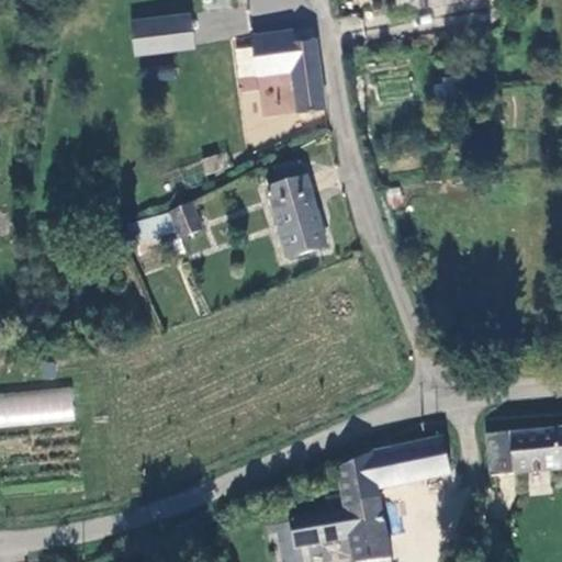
[(172,53),(195,49),(189,17),(167,21),(172,53)]
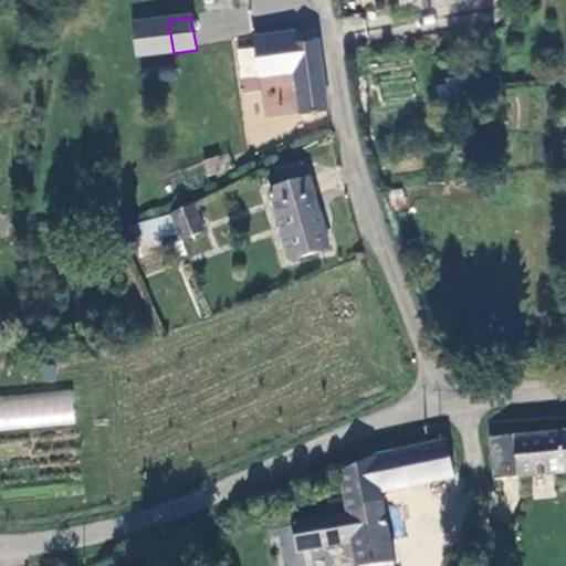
[(137,60),(174,53),(168,21),(130,28),(137,60)]
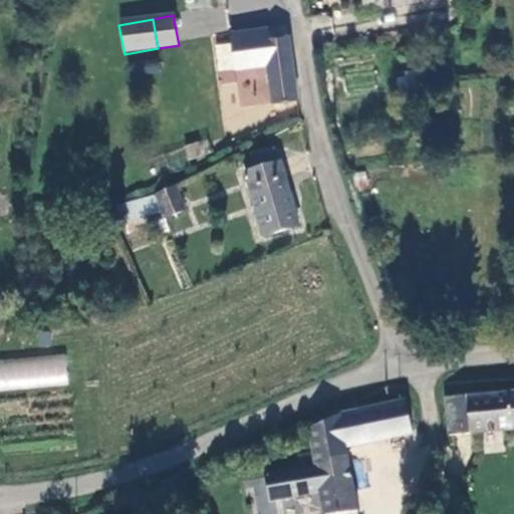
[(269,60),(277,99),(300,94),(288,30),(269,34),(267,25),(229,32),(236,67),(269,60)]
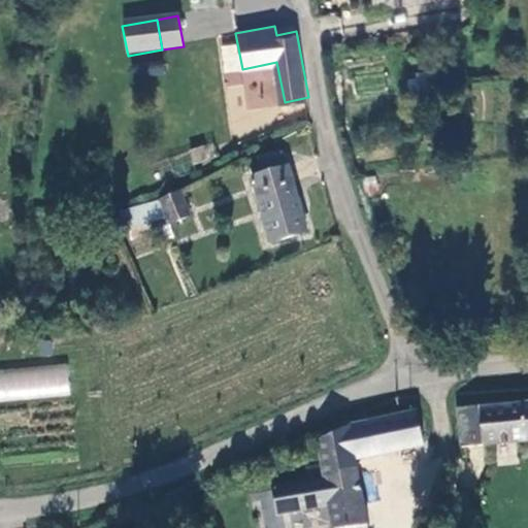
[(211,146),(192,146),(191,162),(211,162),(211,146)]
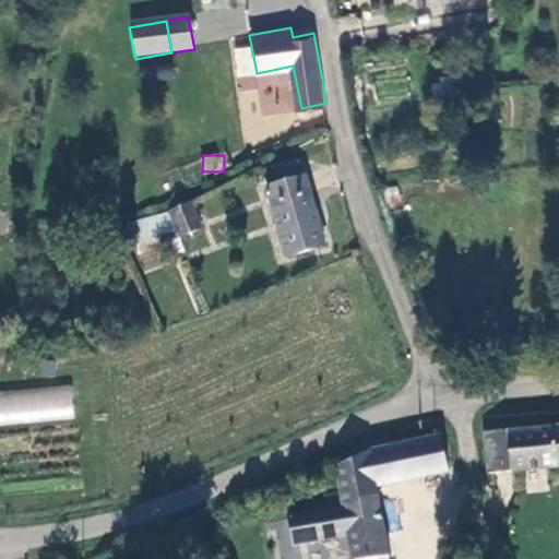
[(330,239),(308,170),(269,181),(289,251),(330,239)]
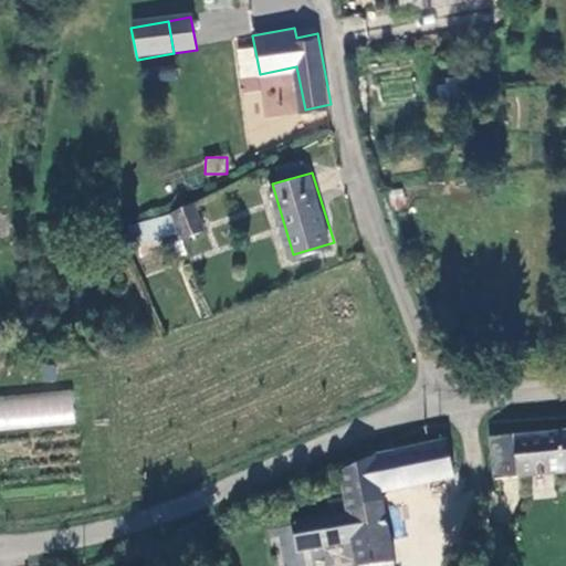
[(167,210),(175,237),(198,231),(188,201),(167,210)]
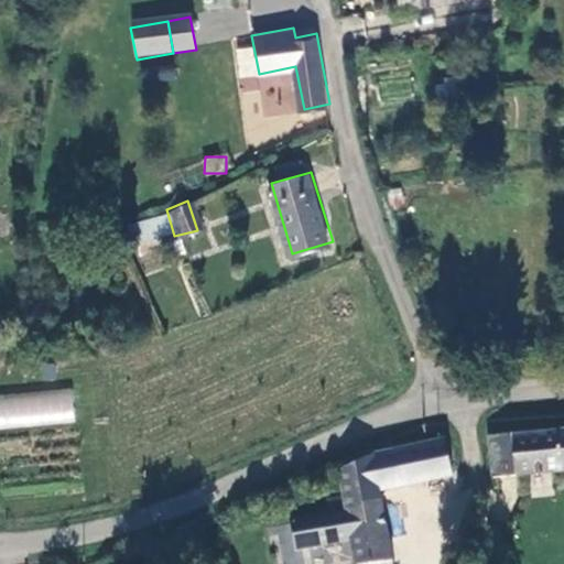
[(139,242),(174,236),(166,209),(115,214),(120,232),(137,230),(139,242)]
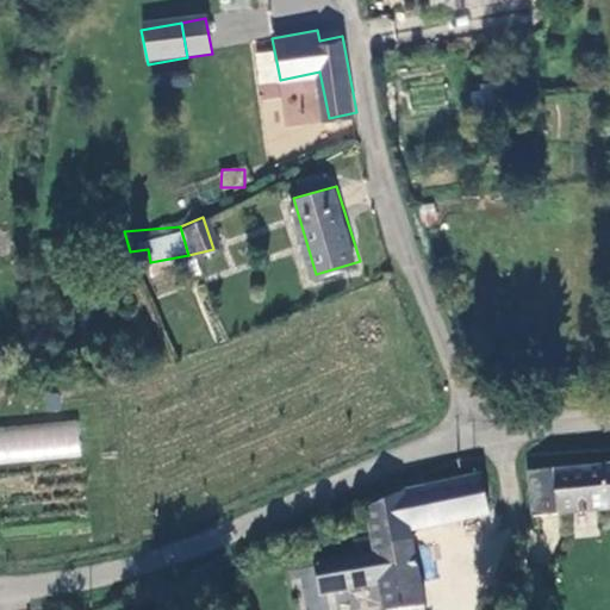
[(0,428),(0,464),(81,454),(78,418),(0,428)]
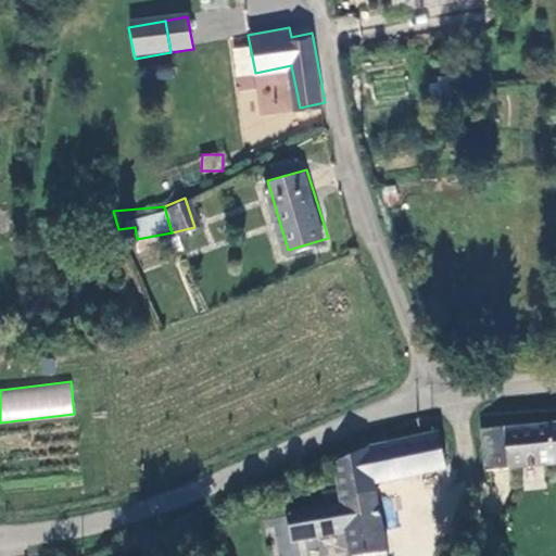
[(504,426),(482,428),(485,468),(555,458),(555,421),(505,428),(504,426)]
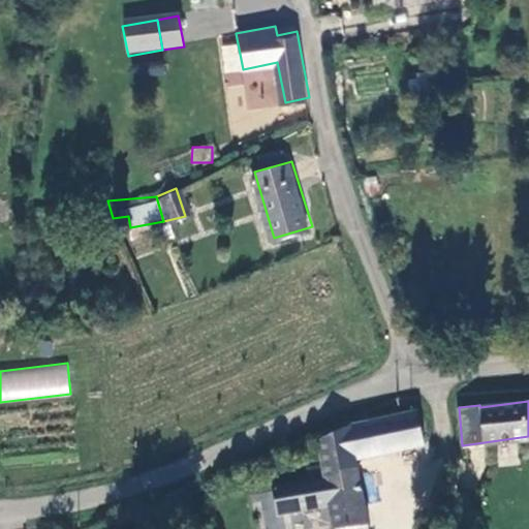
[(413,411),(347,427),(352,459),(419,444),(413,411)]
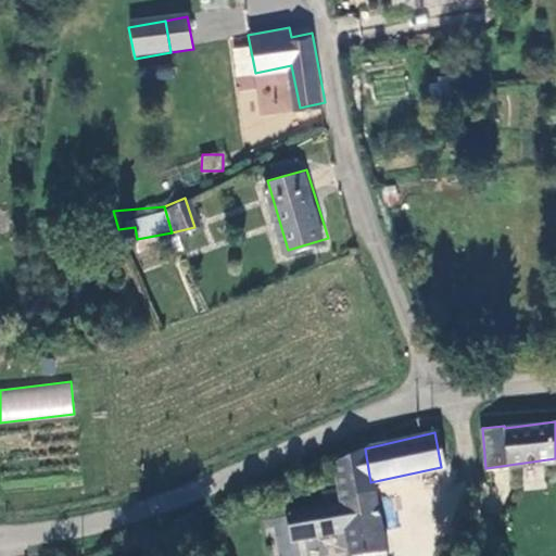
[(365,449),(332,467),(338,500),(283,510),(290,542),(344,531),(349,555),(382,555),(370,482),(365,449)]
